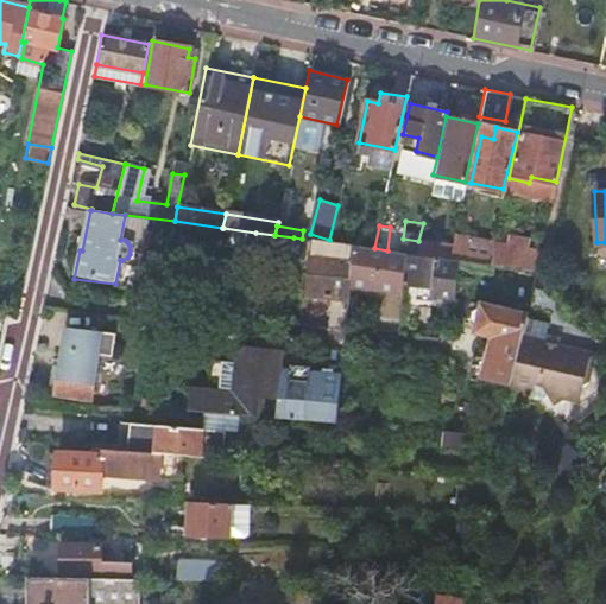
[(256,290),(259,260),(271,262),(272,249),(254,247),(256,233),(223,228),(220,256),(214,300),(213,304),(232,307),(235,306),(258,309),(262,291),(256,290)]
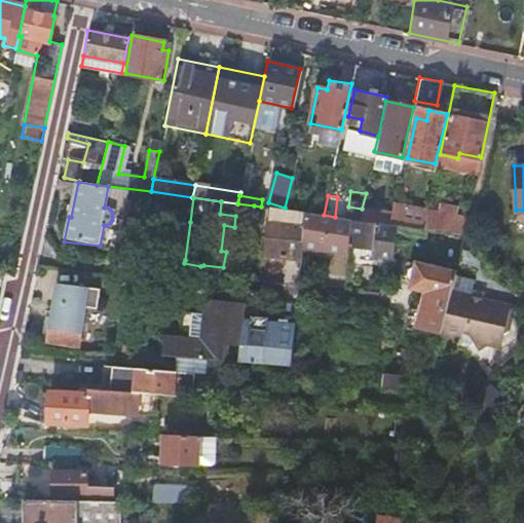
[(390,215),(388,224),(397,225),(424,228),(428,209),(393,203),(390,215)]
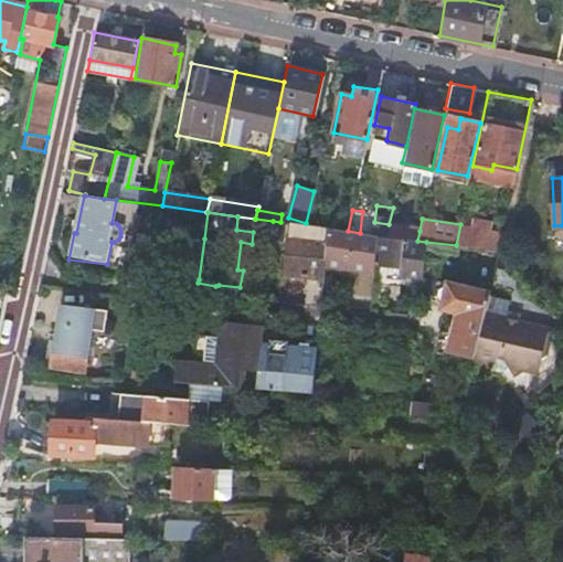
[(328,229),(290,223),(284,273),(310,277),(308,304),(320,306),(324,265),(328,229)]
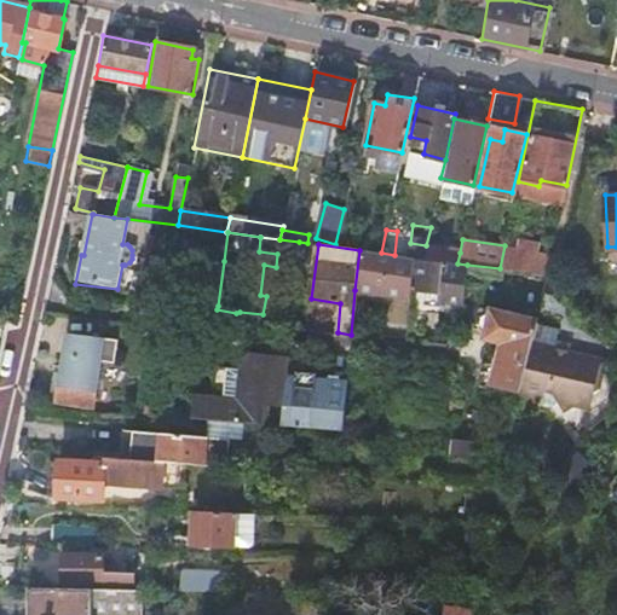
[(525,250),(505,245),(500,268),(522,272),(525,250)]
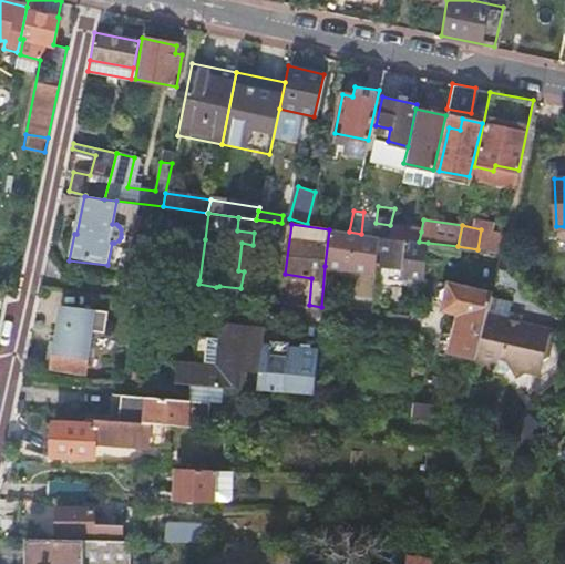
[(390,226),(388,237),(419,242),(421,232),(390,226)]
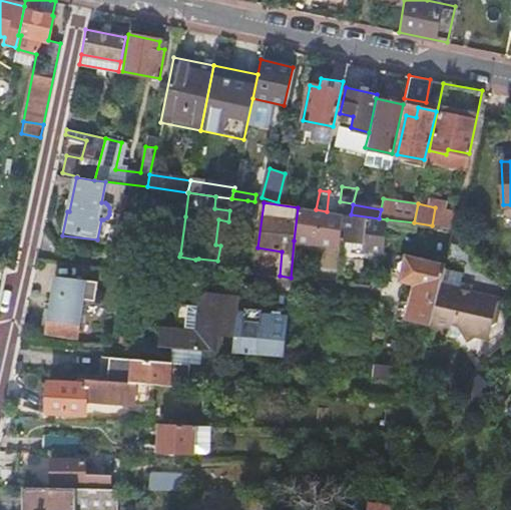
[(316,209),(298,207),(294,240),(335,245),(336,228),(341,229),(342,213),(327,211),(316,209)]
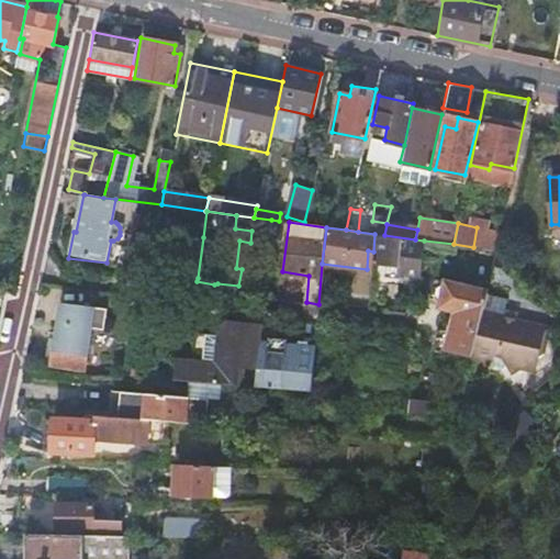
[(384,235),(374,234),(373,252),(372,263),(384,264),(388,265),(388,271),(404,274),(420,276),(424,241),(415,239),(384,235)]
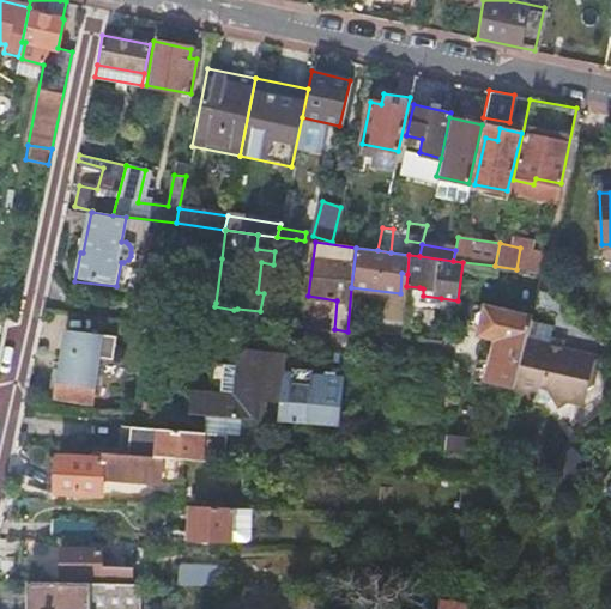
[(201,302),(216,303),(222,259),(209,257),(201,302)]
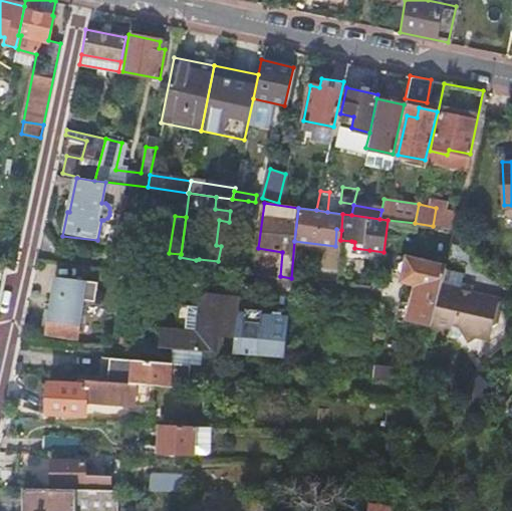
[(369,255),(369,250),(354,248),(354,242),(351,241),(350,253),(369,255)]
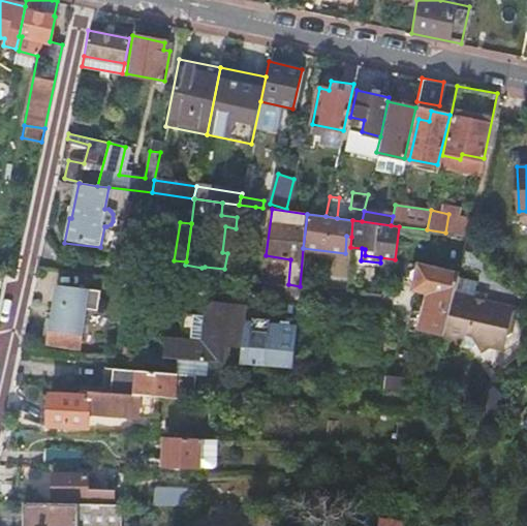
[(455,291),(459,273),(420,263),(411,268),(408,279),(414,286),(429,290),(421,330),(444,336),(455,291)]
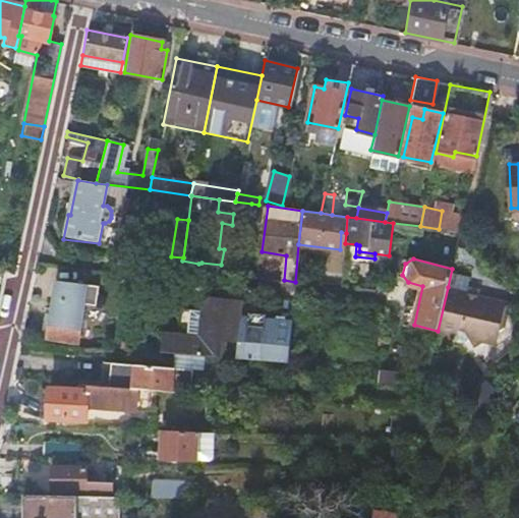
[(55,281),(46,337),(77,342),(83,303),(95,304),(98,286),(55,281)]
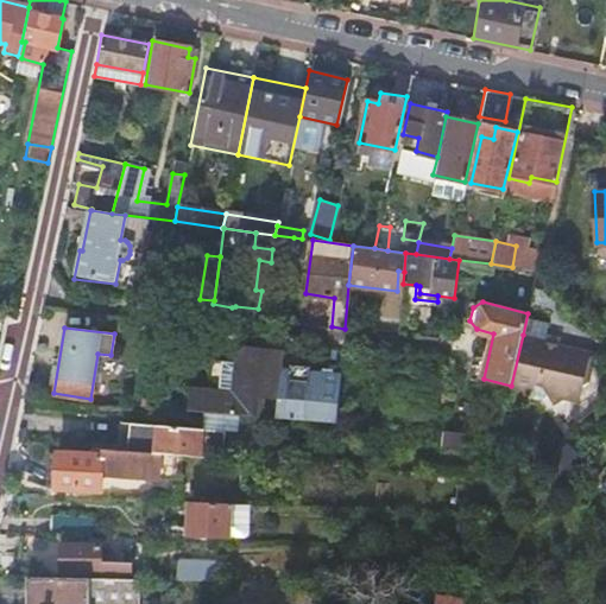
[(594,351),(523,335),(511,386),(526,389),(531,398),(538,399),(548,394),(553,402),(560,398),(580,385),(587,379),(594,351)]
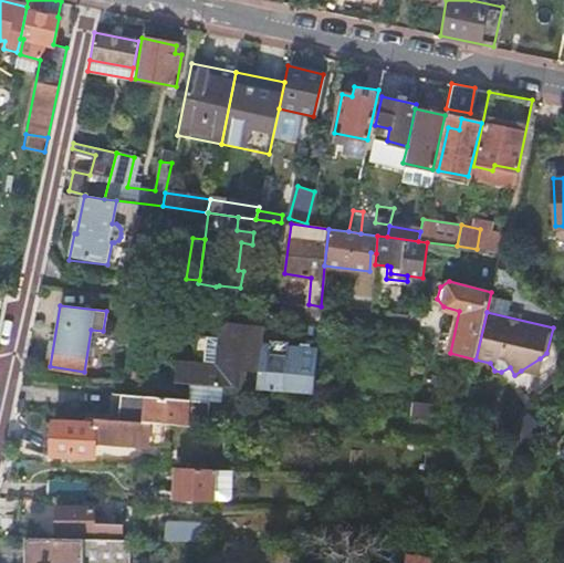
[(178,363),(175,383),(187,384),(220,386),(232,387),(236,367),(254,369),(260,329),(221,323),(219,340),(206,337),(204,365),(178,363)]
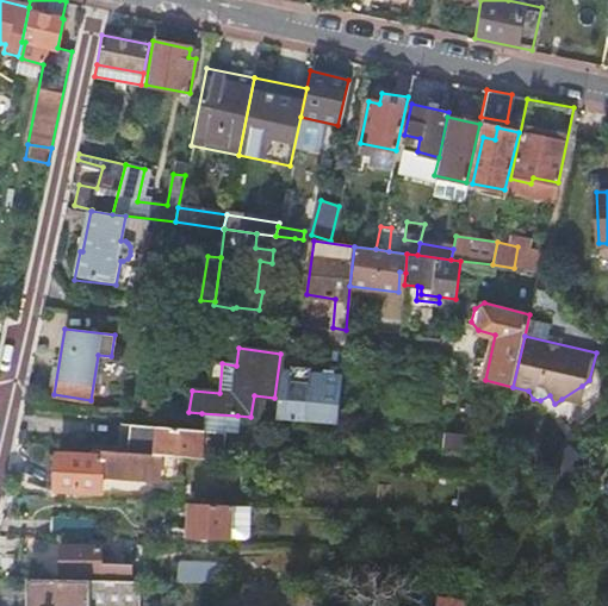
[(293,420),(317,422),(318,407),(324,404),(337,405),(341,374),(322,373),(322,370),(312,369),(312,372),(303,372),(304,368),(287,367),(287,370),(281,369),(278,400),(295,401),(293,420)]
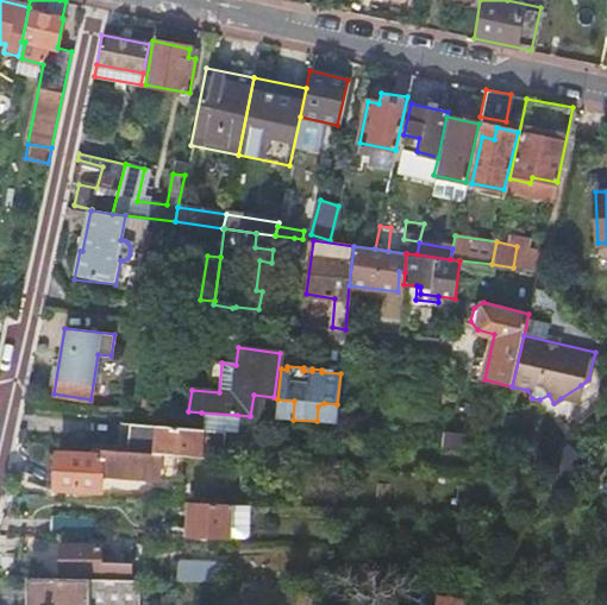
[(440,376),(400,367),(394,404),(433,411),(440,376)]
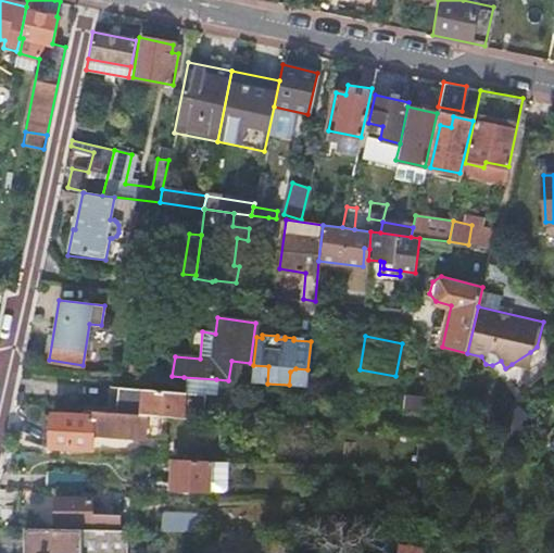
[(530,352),(512,364),(526,367),(530,352)]
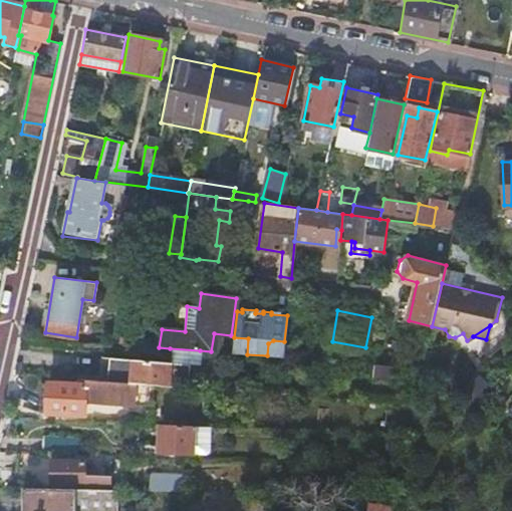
[(170,348),(169,362),(187,363),(199,364),(200,350),(170,348)]
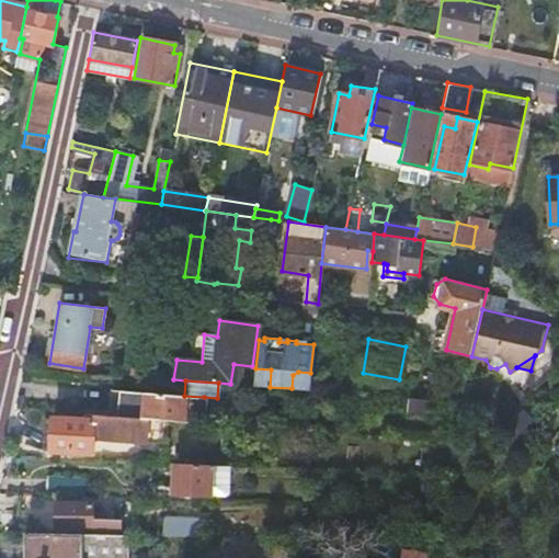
[(111,390),(110,416),(146,418),(202,422),(204,397),(184,396),(111,390)]
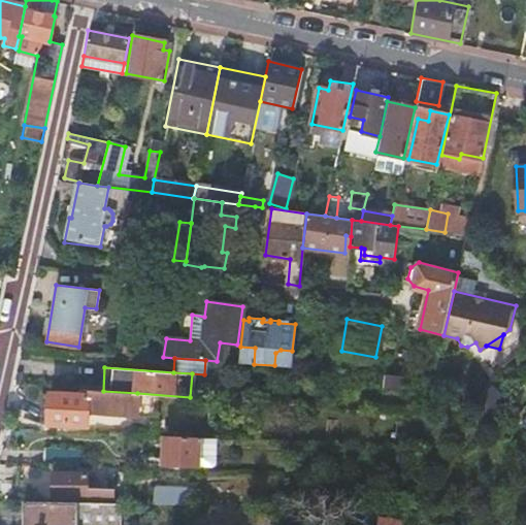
[(385,373),(384,388),(399,390),(401,375),(385,373)]
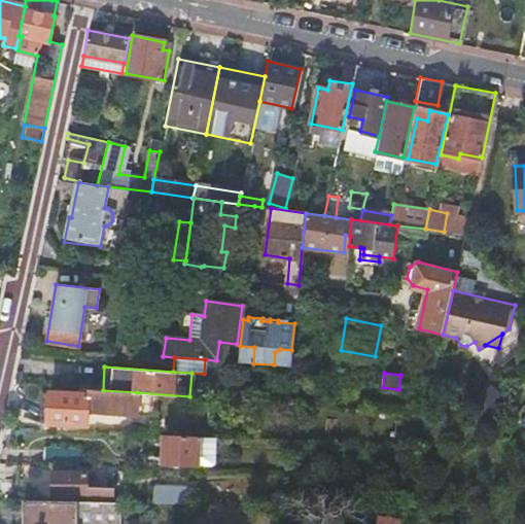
[(103,390),(88,389),(88,395),(49,392),(46,423),(85,426),(86,412),(135,415),(137,392),(103,390)]
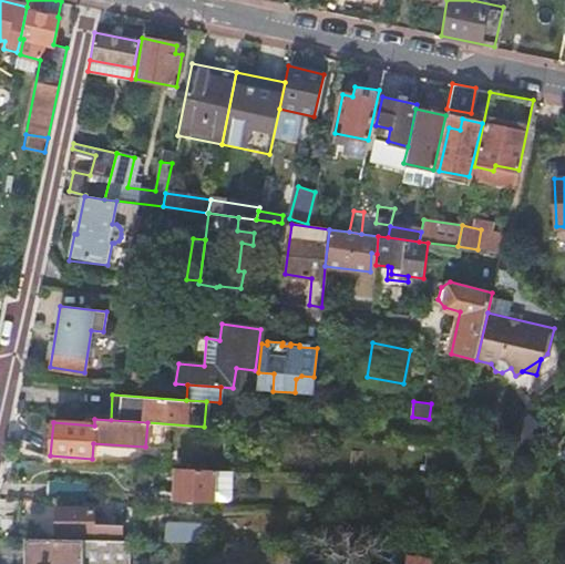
[(214,470),(160,468),(160,484),(176,485),(176,498),(212,500),(214,470)]
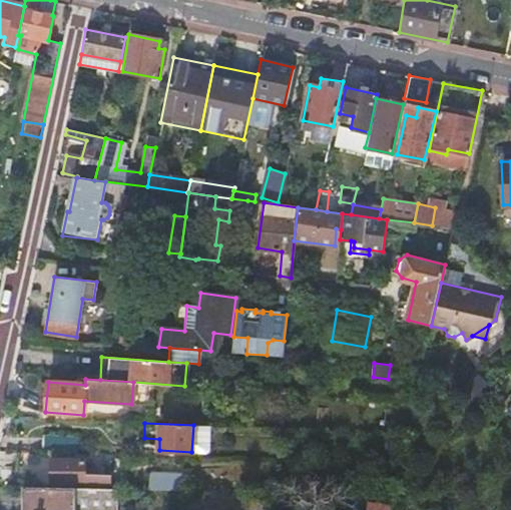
[(44,436),(43,452),(77,453),(77,438),(44,436)]
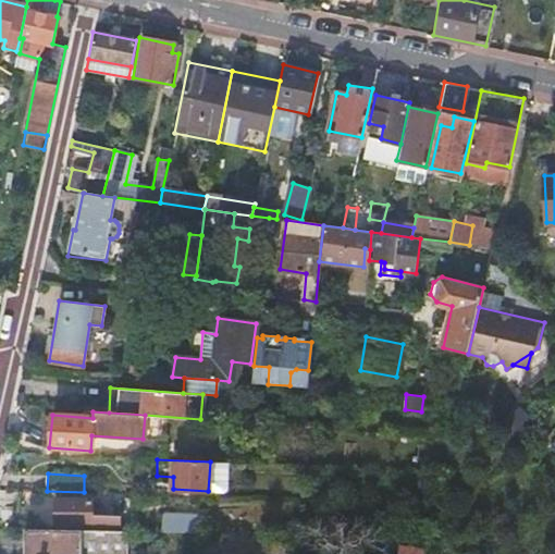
[(56,500),(53,530),(119,530),(119,515),(99,515),(99,501),(56,500)]
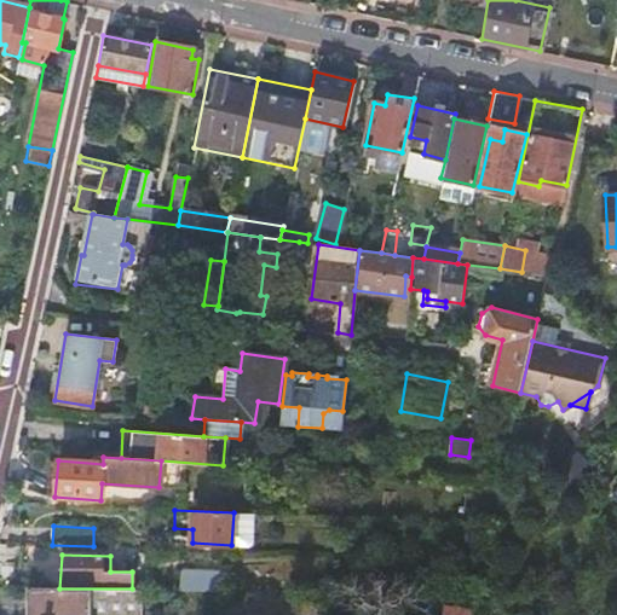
[(180,569),(179,590),(205,590),(206,570),(180,569)]
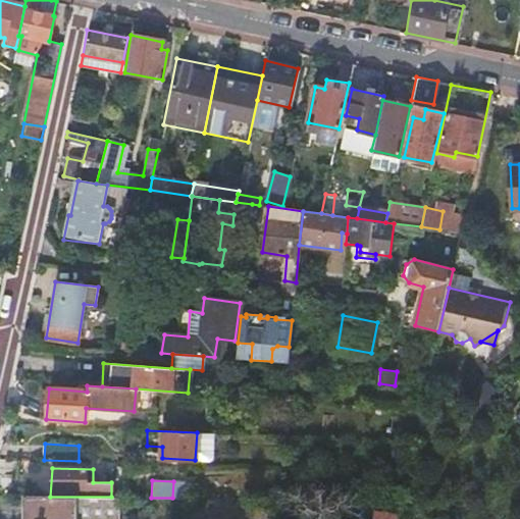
[(22,496),(21,518),(127,518),(127,498),(111,497),(50,497),(22,496)]
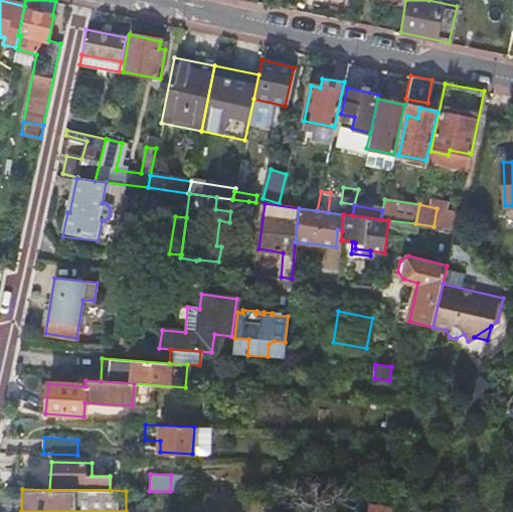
[(390,511),(391,507),(370,503),(369,511),(390,511)]
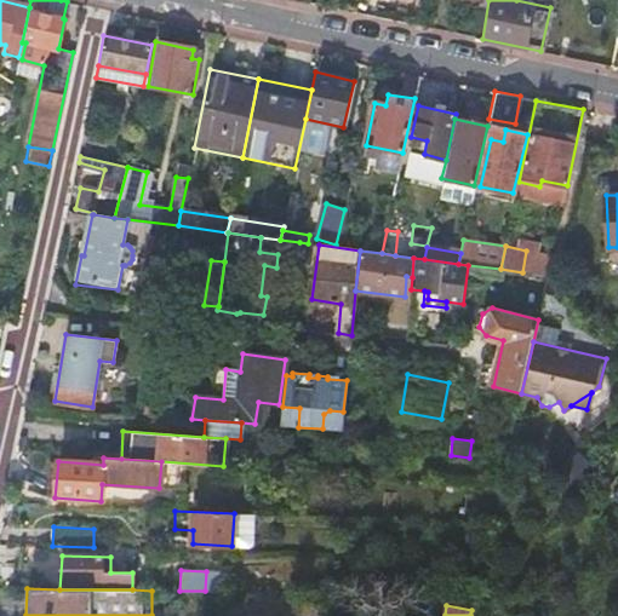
All buildings are outlined.
